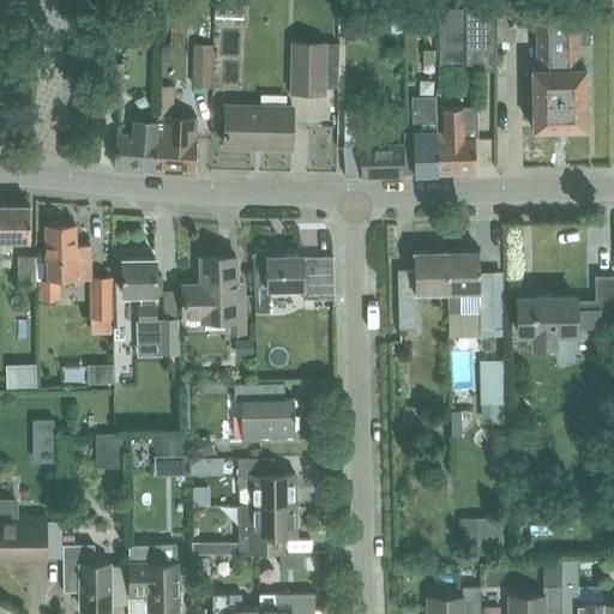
[(212,29),(241,28),(241,2),(212,4),(212,29)]
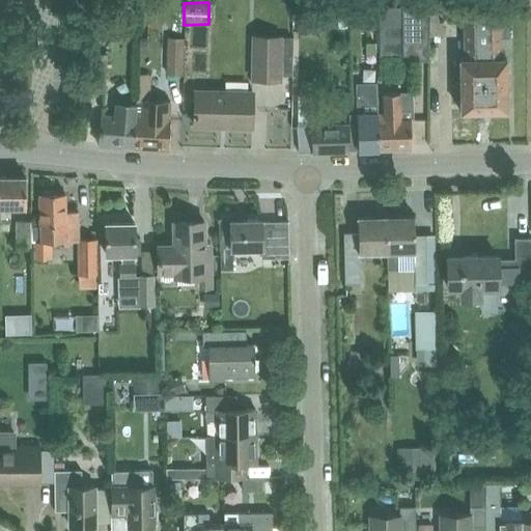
[(509,21),(499,22),(499,6),(463,7),(464,58),(459,58),(460,91),(460,112),(478,111),(478,120),(483,120),(490,119),(488,111),(507,111),(507,90),(506,57),(500,57),(500,37),(509,37),(509,21)]
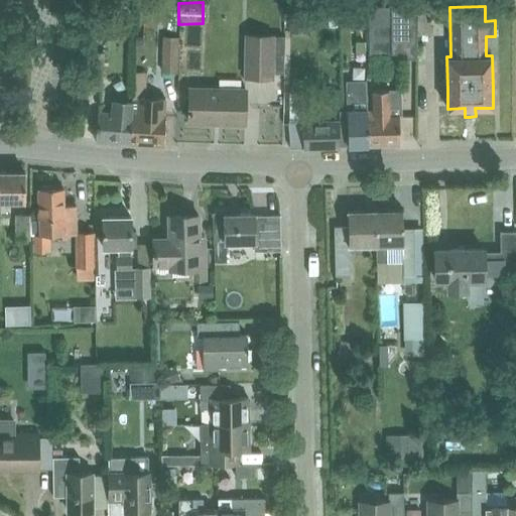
[(368,8),(368,53),(392,52),(405,52),(405,57),(416,57),(417,7),(392,8),(368,8)]
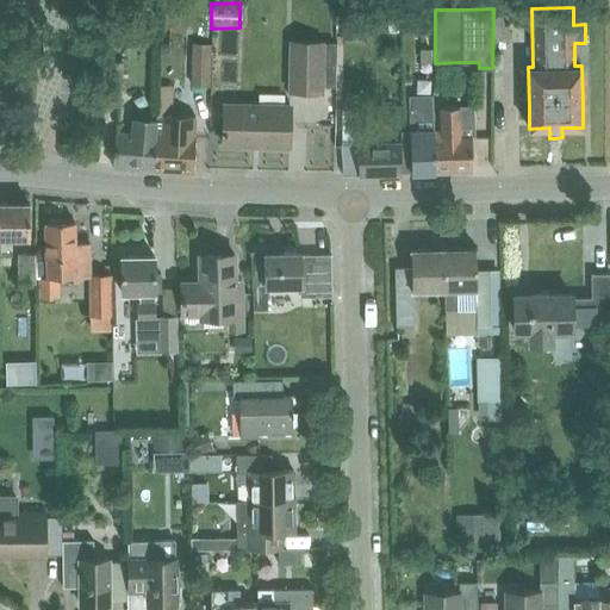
[(367,17),(342,17),(343,38),(367,38),(367,17)]
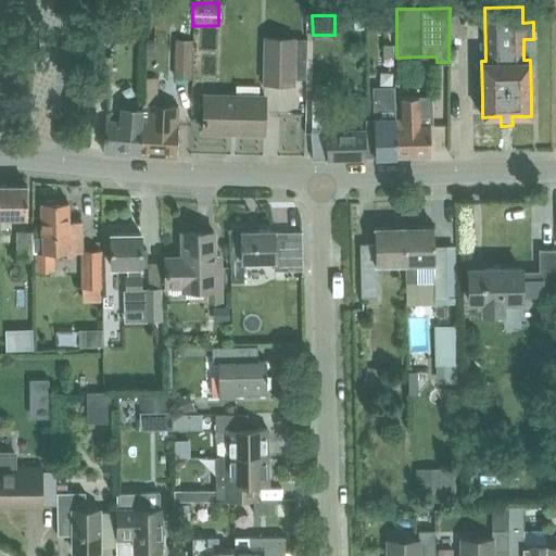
[(366,16),(356,16),(356,29),(366,29),(366,16)]
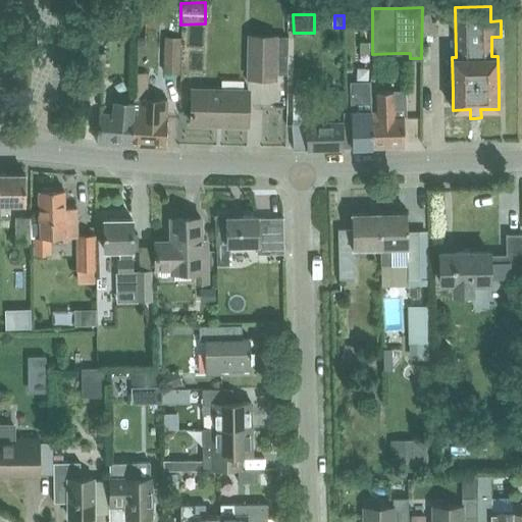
[(275,77),(275,72),(286,73),(288,35),(249,34),(248,77),(275,77)]
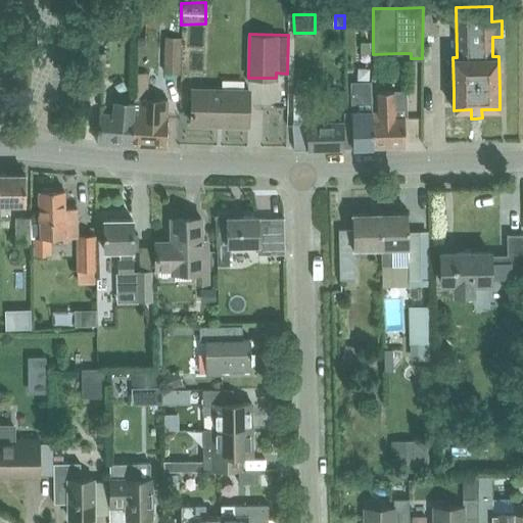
[(164,36),(163,73),(180,74),(181,37),(164,36)]
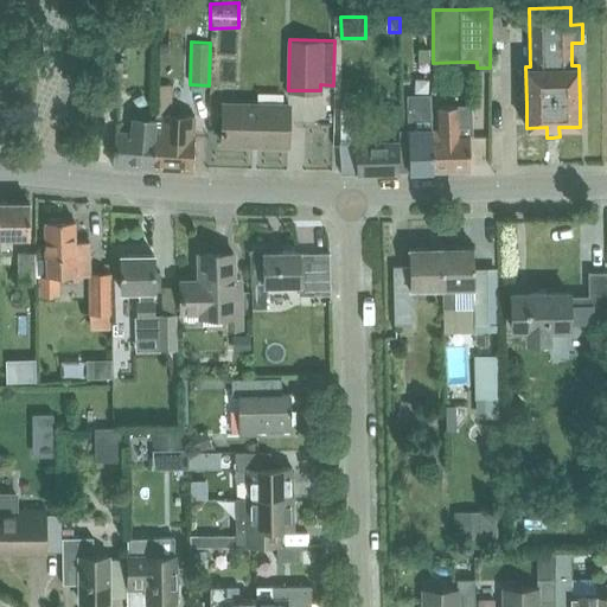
[(429,49),(417,50),(419,63),(429,63),(429,49)]
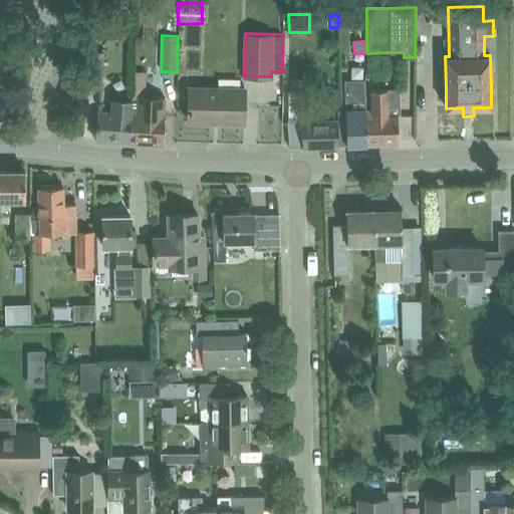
[(100,84),(102,52),(90,51),(87,83),(100,84)]
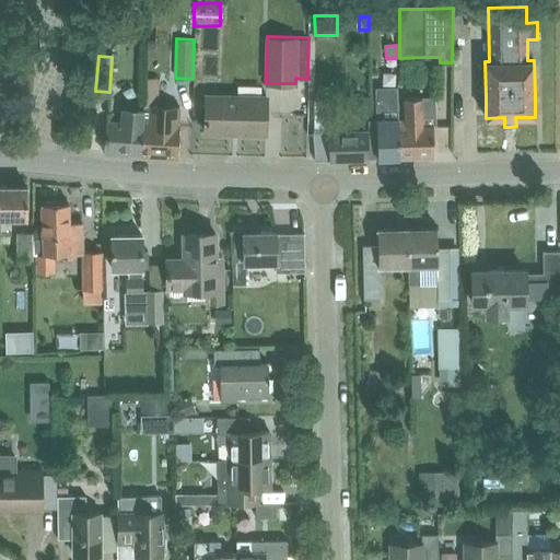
[(368,159),(398,158),(398,119),(397,86),(375,88),(376,119),(366,119),(368,131),(368,137),(368,159)]
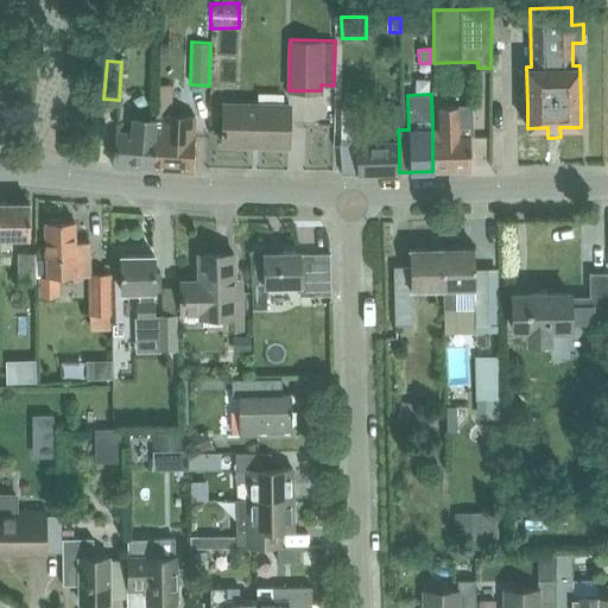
[(287,145),(289,121),(289,103),(223,102),(222,144),(287,145)]
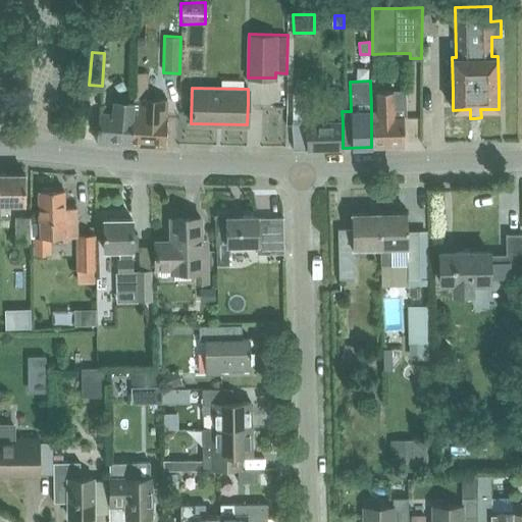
[(326,106),(346,106),(346,91),(326,91),(326,106)]
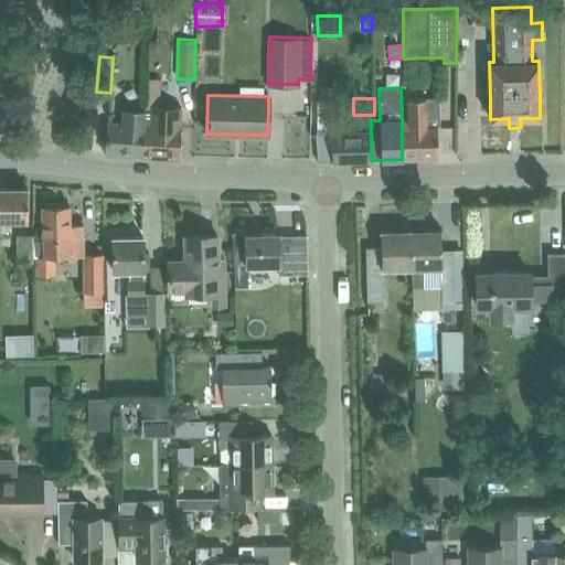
[(407,120),(402,120),(402,159),(437,158),(437,126),(427,126),(427,98),(407,99),(407,120)]
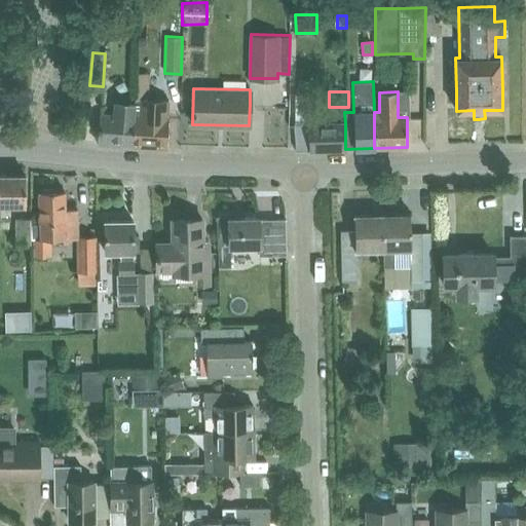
[(306,95),(295,95),(296,151),(345,150),(345,149),(345,128),(345,123),(307,124),(306,95)]
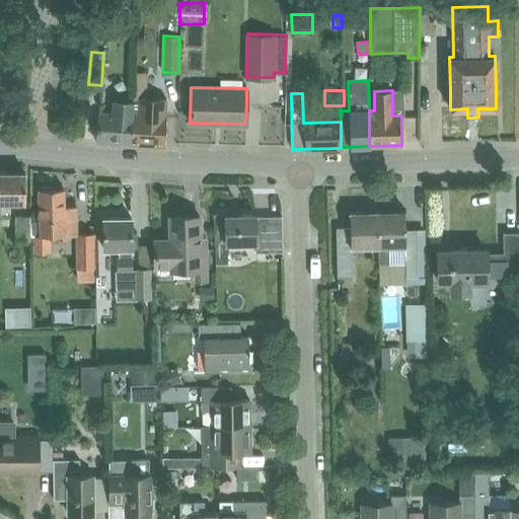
[(133,97),(133,101),(131,144),(164,146),(166,116),(165,116),(166,98),(138,97),(133,97)]
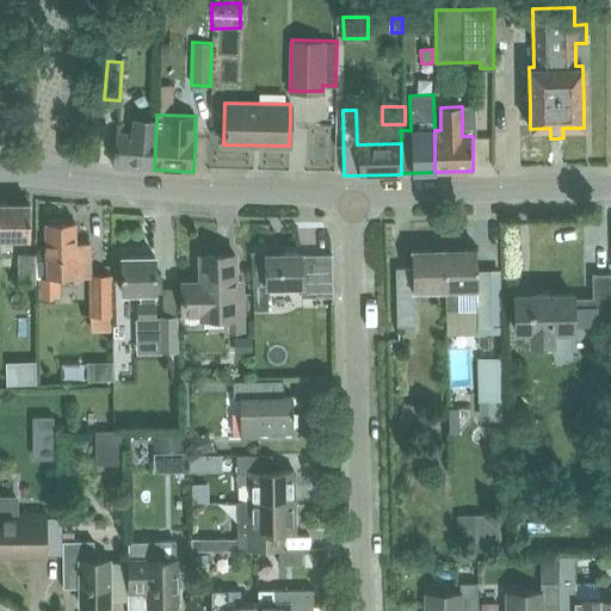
[(154,170),(156,119),(134,118),(133,133),(115,131),(115,143),(113,167),(154,170)]
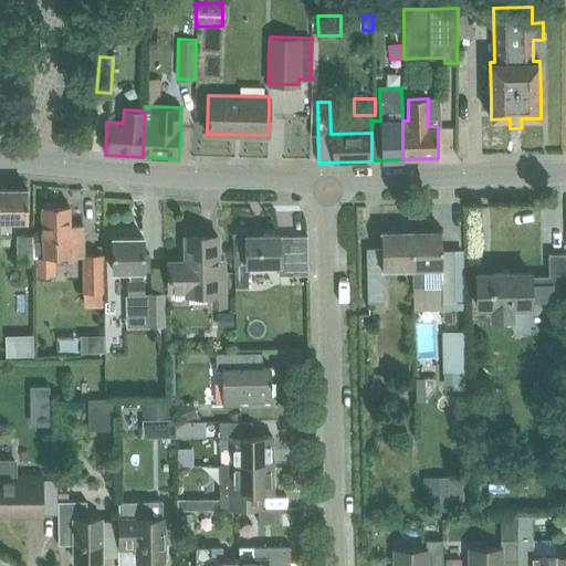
[(27,188),(0,188),(0,221),(28,221),(27,188)]
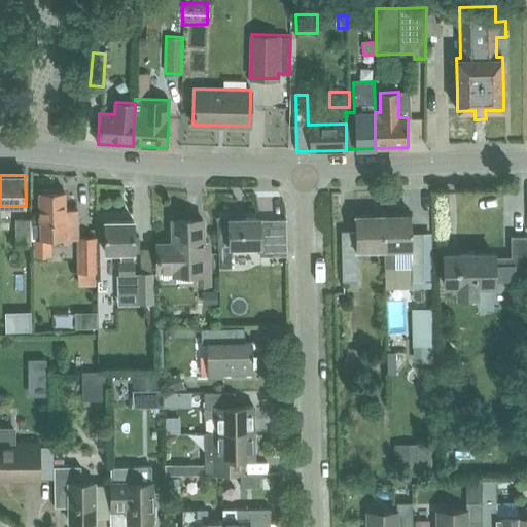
[(39,223),(31,223),(31,239),(39,238),(56,238),(56,241),(71,241),(71,239),(77,239),(77,237),(77,209),(70,209),(65,210),(64,191),(53,191),(53,188),(42,188),(42,191),(39,191),(39,212),(39,221),(39,223)]
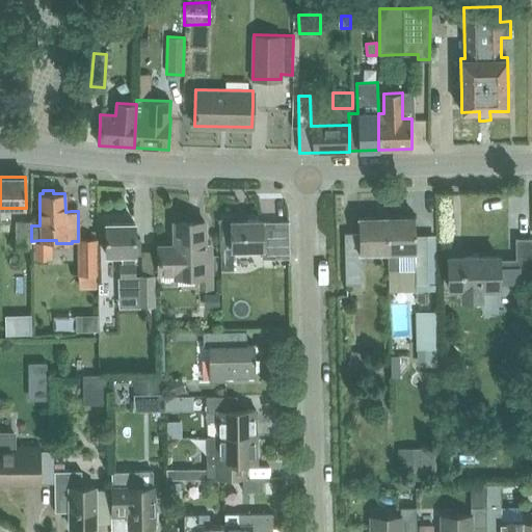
[(360,253),(388,253),(387,217),(358,218),(358,233),(344,233),(345,284),(361,284),(360,253)]
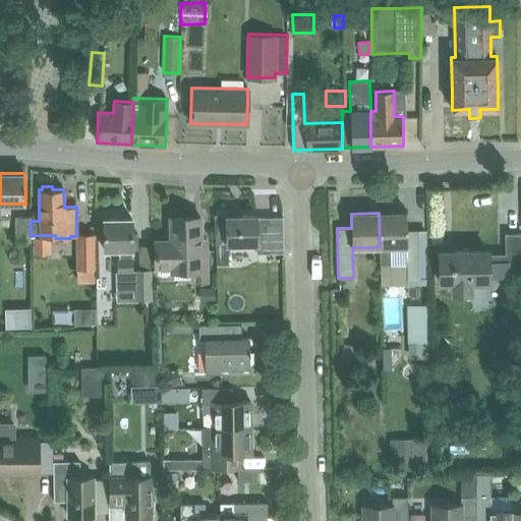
[(417,277),(417,252),(416,232),(406,232),(406,213),(379,213),(380,247),(380,264),(391,265),(391,247),(406,246),(407,277),(417,277)]
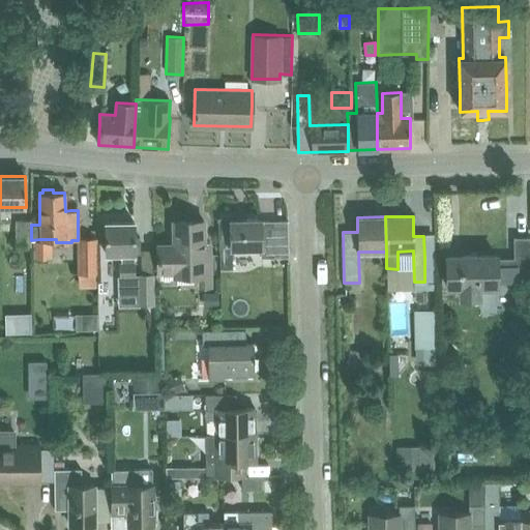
[(261,218),(218,219),(218,249),(219,249),(219,268),(232,268),(232,248),(260,248),(261,257),(274,257),(273,221),(261,221),(261,218)]
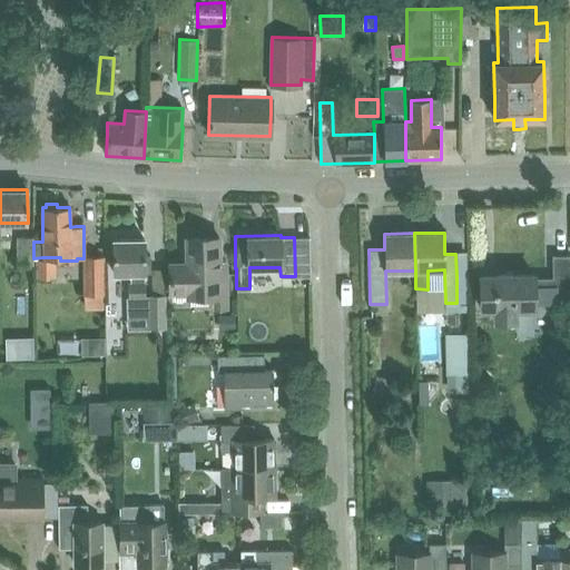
[(33,236),(17,236),(18,263),(33,263),(33,258),(33,242),(33,236)]
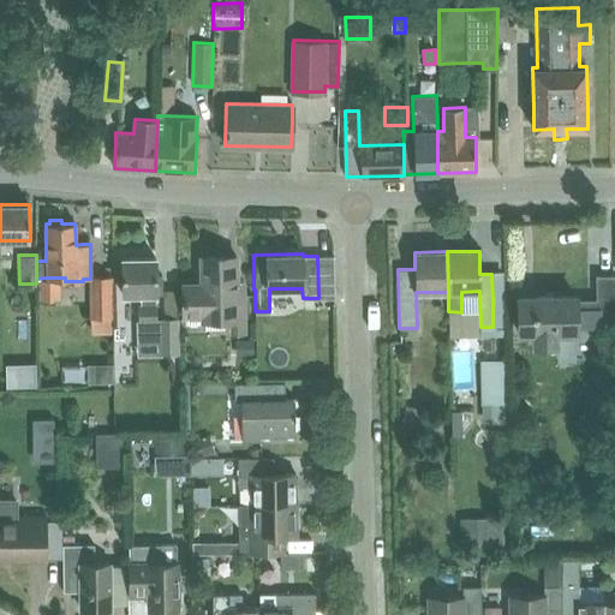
[(202,285),(183,285),(183,315),(202,315),(202,320),(232,318),(232,332),(244,332),(243,292),(237,292),(236,256),(201,257),(202,285)]
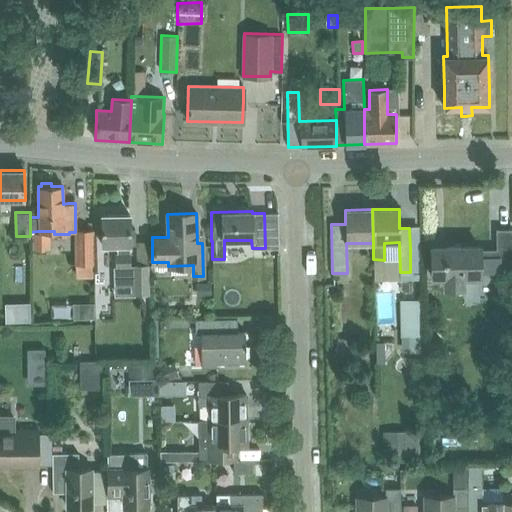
[(102,215),(102,235),(102,246),(116,245),(116,253),(113,253),(113,267),(130,266),(130,253),(129,253),(129,245),(135,245),(135,229),(130,229),(129,214),(102,215)]
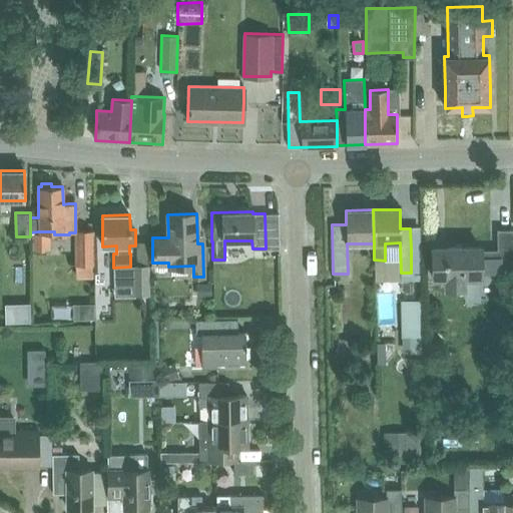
[(512,228),(497,229),(497,249),(497,270),(512,269),(512,228)]
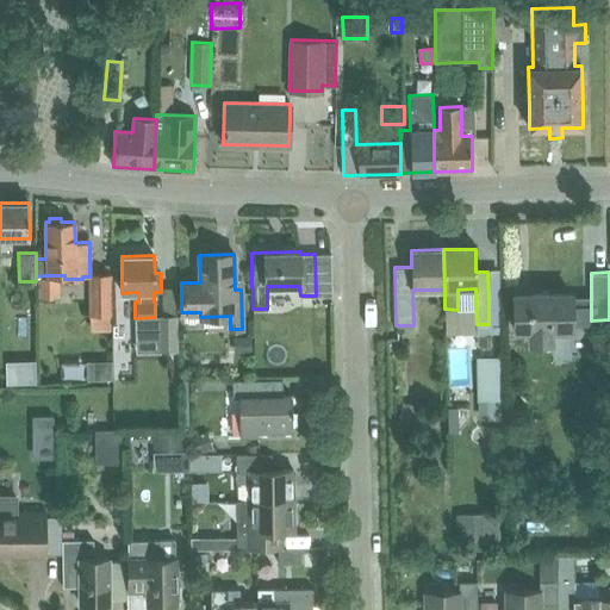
[(91,274),(89,274),(89,277),(89,279),(89,309),(89,315),(91,329),(112,329),(111,294),(111,277),(111,274),(91,274)]
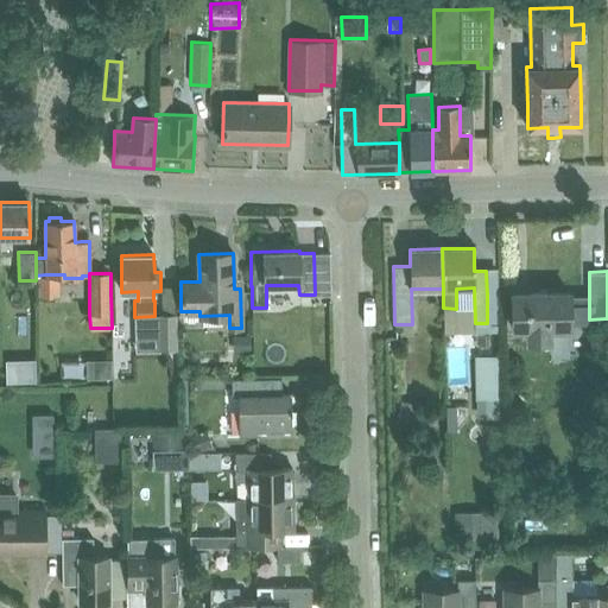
[(531,293),(512,293),(513,329),(527,329),(527,341),(549,341),(549,329),(569,329),(569,293),(545,293),(545,290),(531,290),(531,293)]
